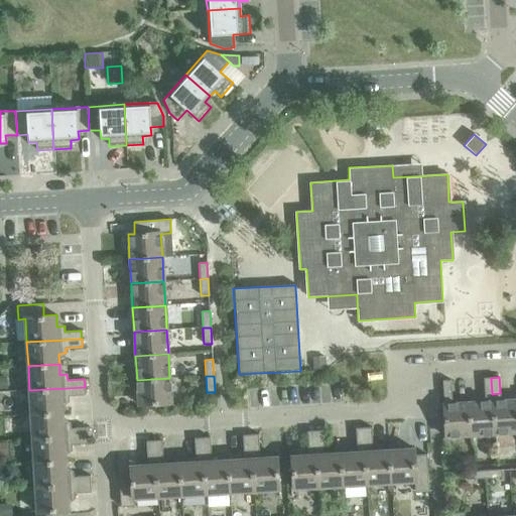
[(169,378),(137,380),(138,405),(171,403),(169,378)]
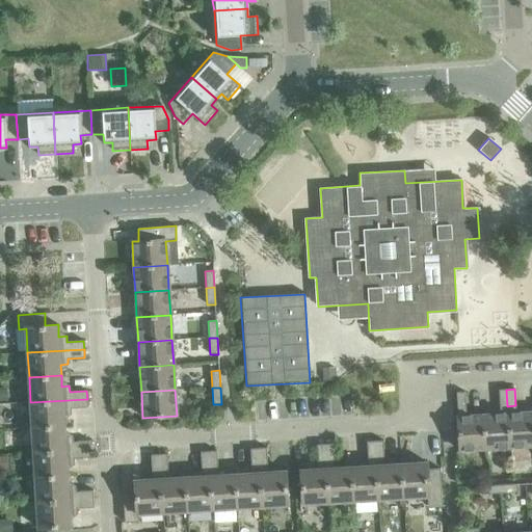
[(500,406),(507,406),(506,390),(499,390),(500,406)]
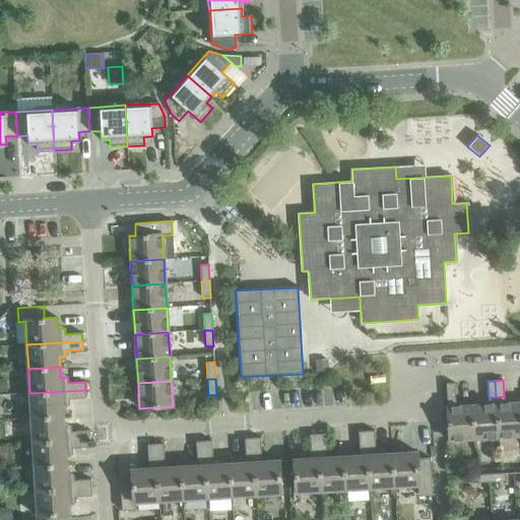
[(447,400),(455,399),(454,383),(446,384),(447,400)]
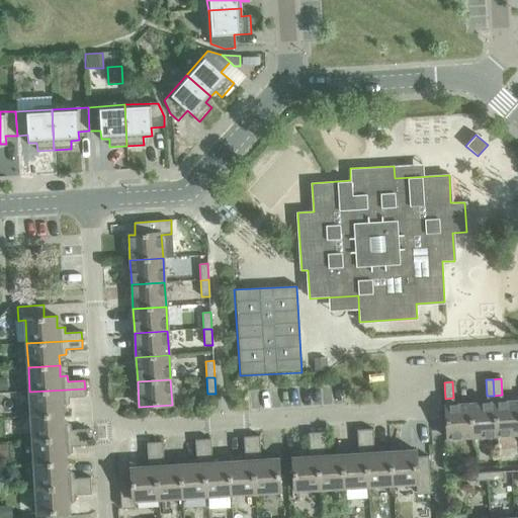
[(29,392),(31,416),(63,414),(62,404),(69,403),(69,398),(85,397),(85,389),(29,392)]
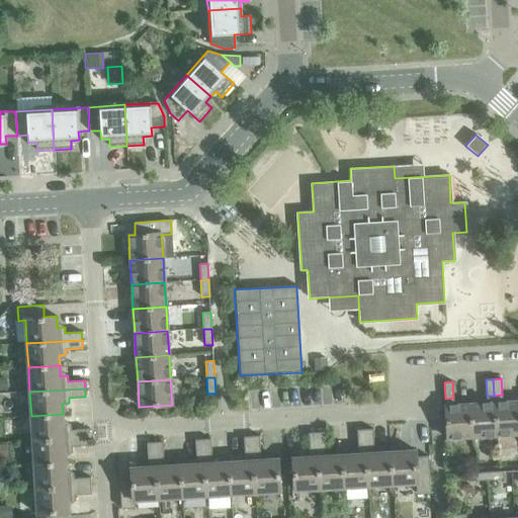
[(517,434),(517,401),(495,403),(497,435),(517,434)]
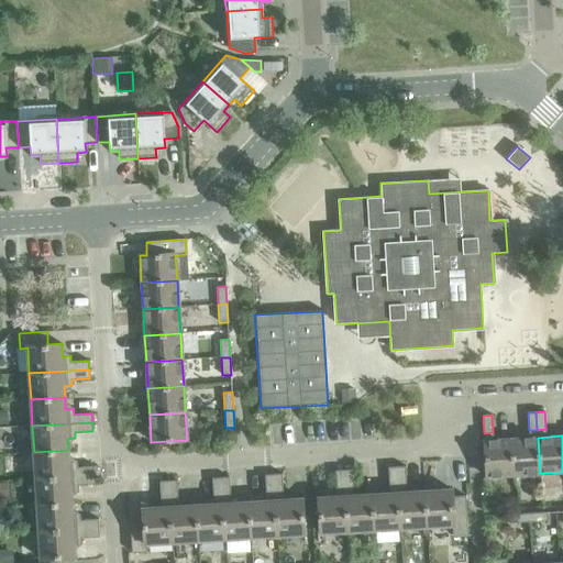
[(538,438),(511,440),(514,475),(540,473),(538,438)]
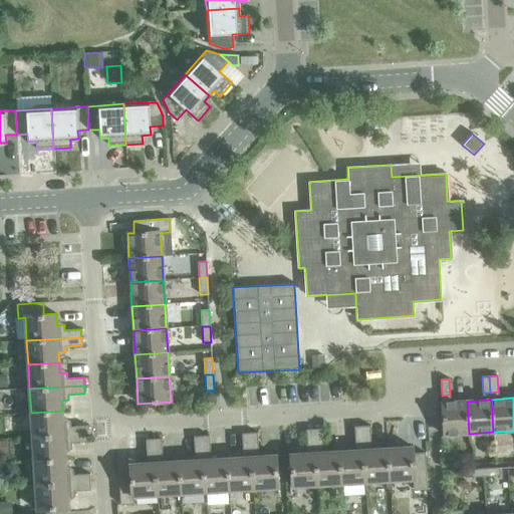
[(469,434),(467,402),(442,403),(444,435),(469,434)]
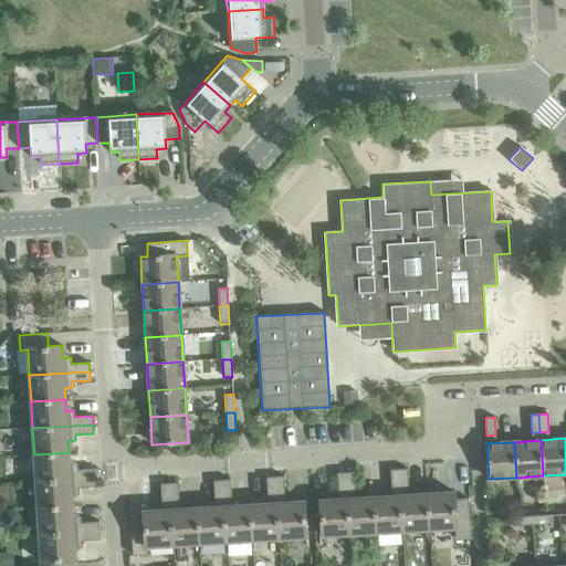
[(34,454),(35,481),(96,478),(95,469),(77,470),(77,464),(69,464),(69,452),(34,454)]
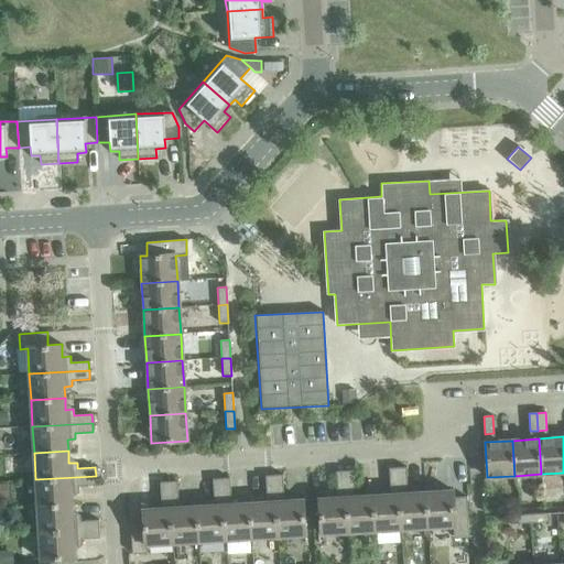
[(405,467),(397,468),(398,486),(407,485),(405,467)]
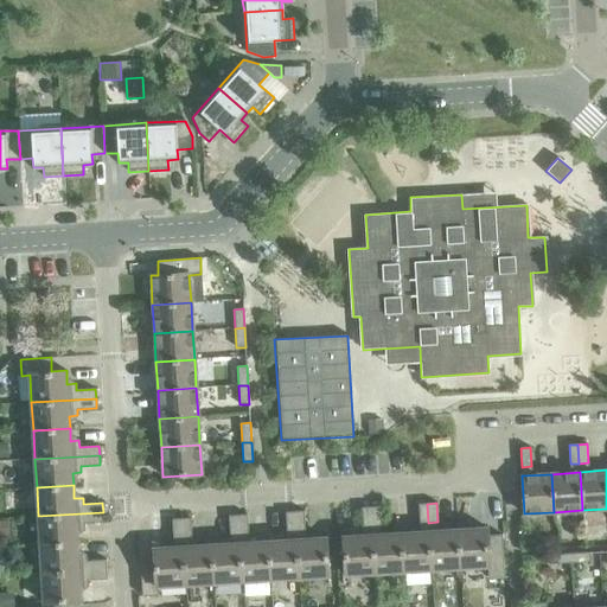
[(428,523),(427,504),(417,504),(419,523),(428,523)]
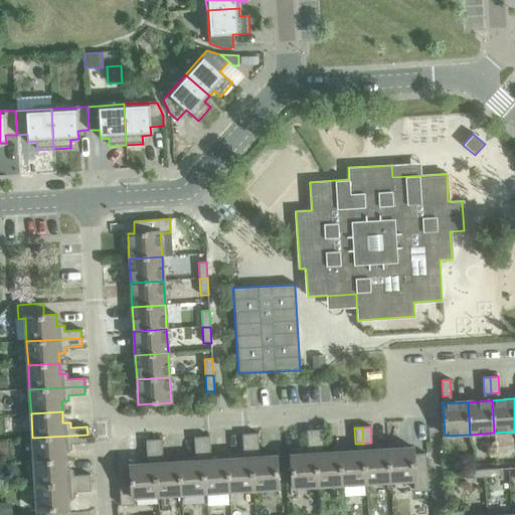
[(315,447),(314,430),(307,431),(308,447),(315,447)]
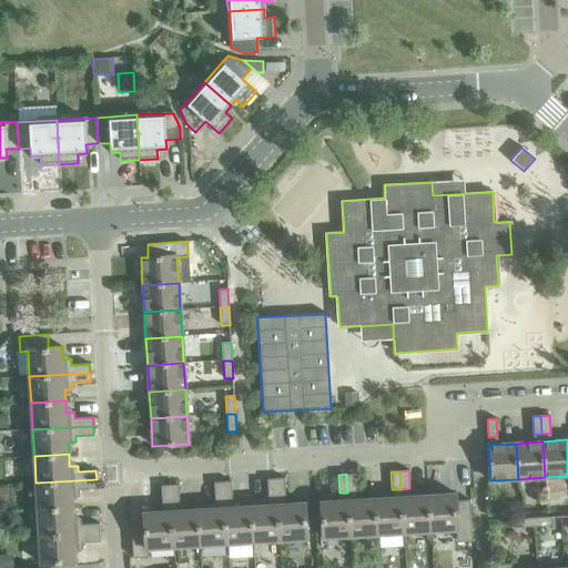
[(355,474),(346,474),(347,493),(356,492),(355,474)]
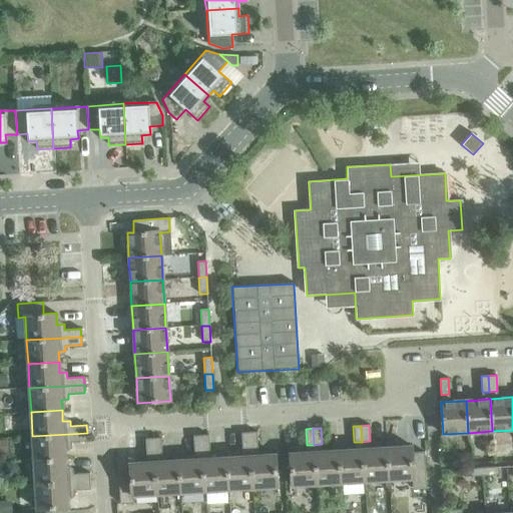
[(241,449),(249,449),(248,432),(240,433),(241,449)]
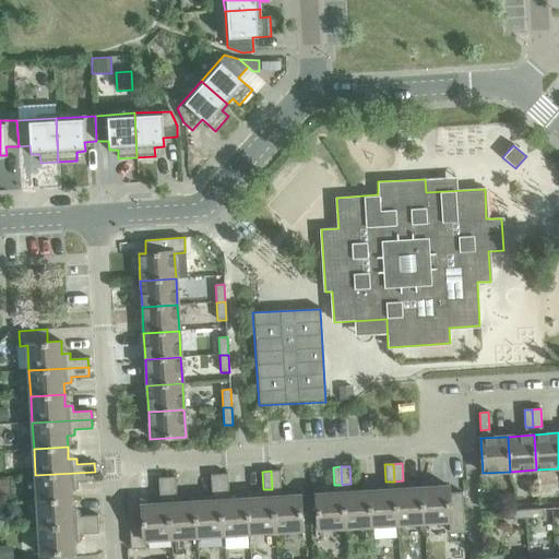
[(271,471),(272,489),(281,488),(280,471),(271,471)]
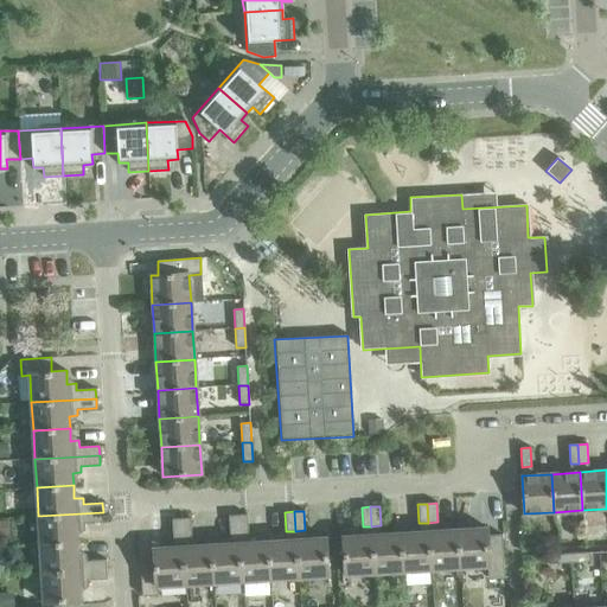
[(38,516),(40,544),(77,542),(76,530),(84,529),(84,523),(103,522),(103,512),(38,516)]
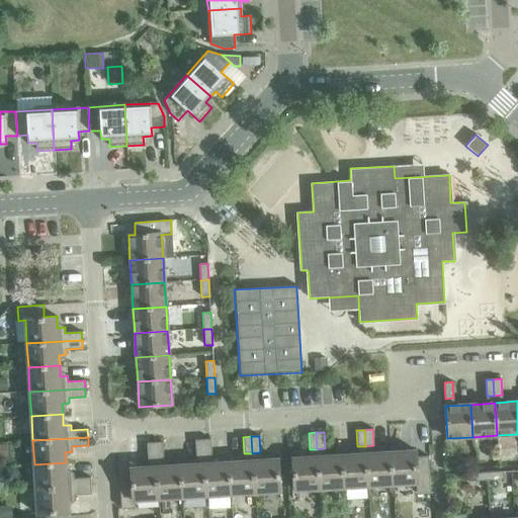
[(203,456),(202,439),(195,440),(196,456),(203,456)]
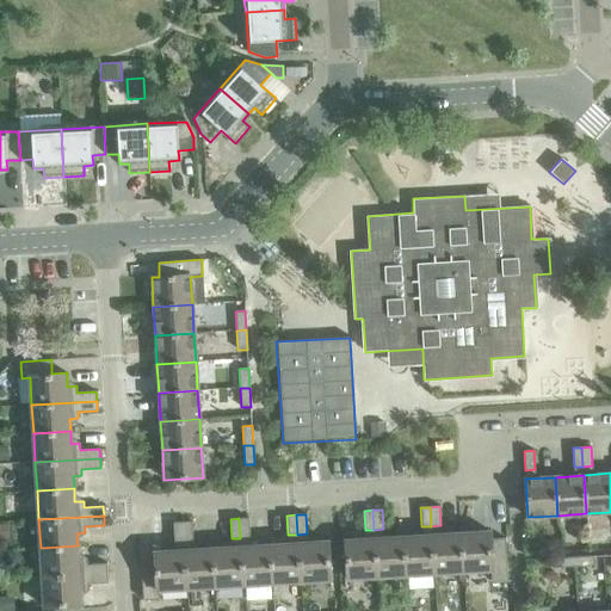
[(248,518),(239,518),(240,538),(250,537),(248,518)]
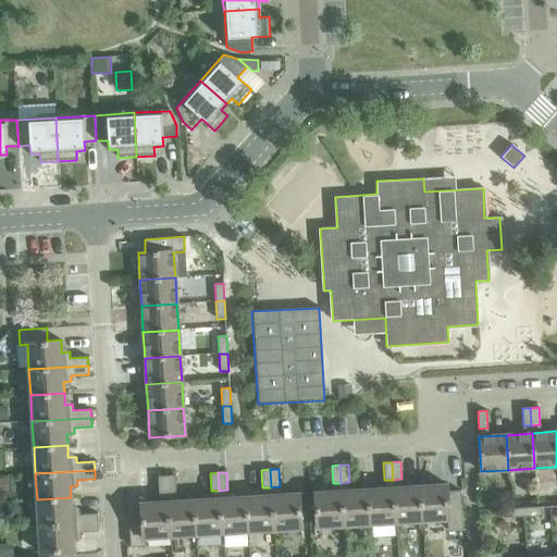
[(159,494),(168,494),(165,475),(158,477),(159,494)]
